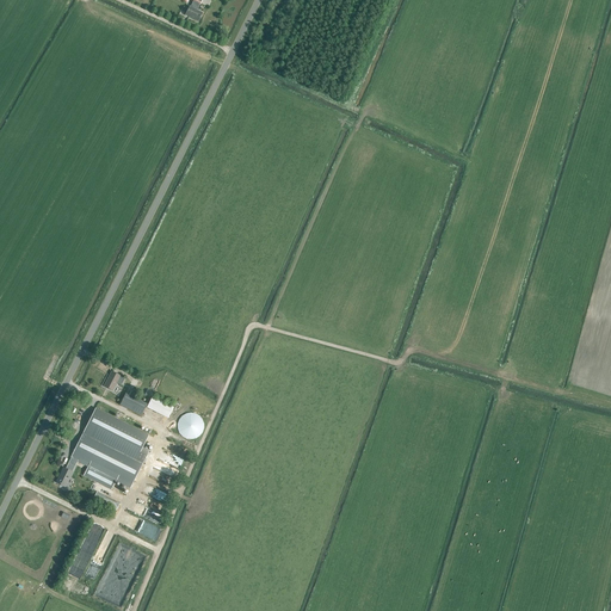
[(202,0),(192,0),(193,0),(190,7),(189,7),(184,16),(198,23),(203,13),(197,11),(199,4),(201,4),(202,0)]
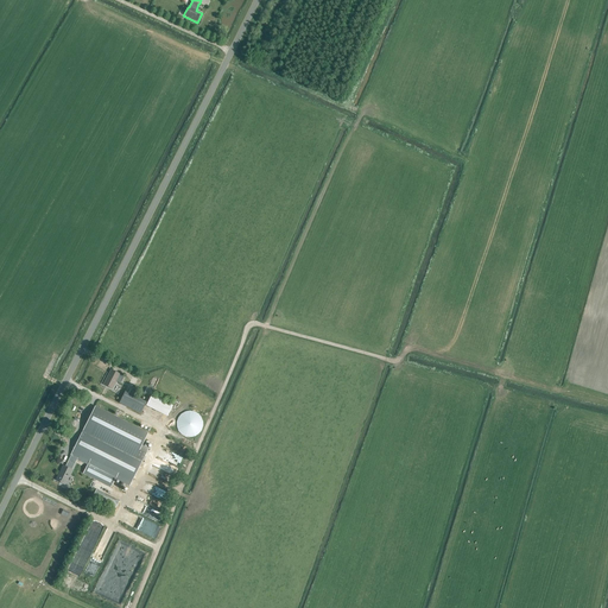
[(112,390),(119,374),(111,369),(103,385),(112,390)]
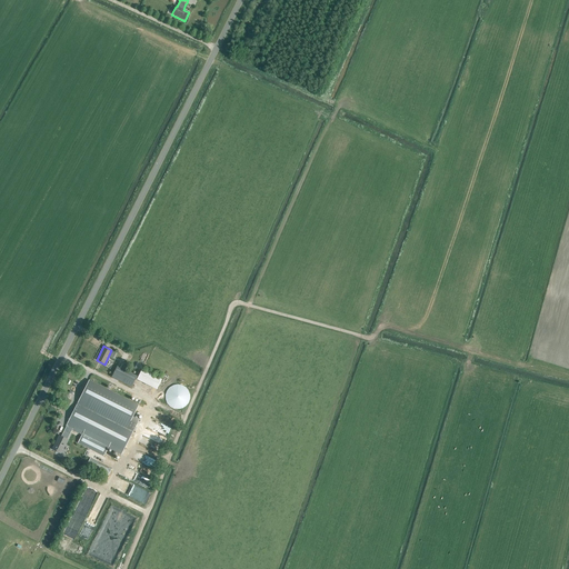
[(131,387),(137,377),(117,367),(113,373),(111,377),(131,387)]
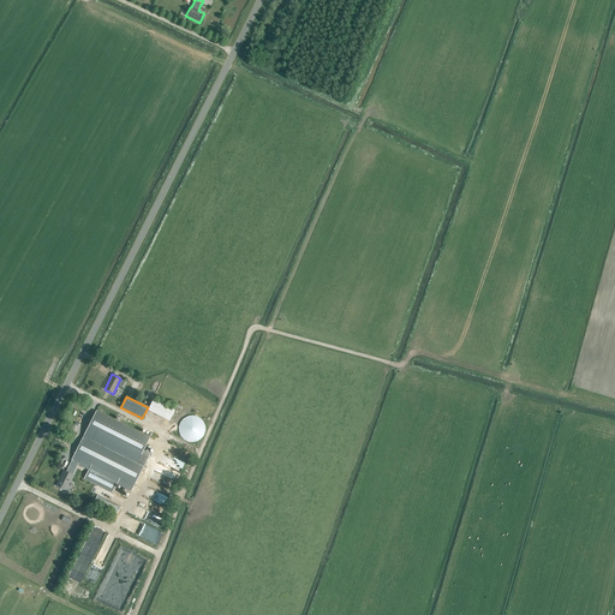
[(169,422),(174,410),(153,399),(147,411),(169,422)]
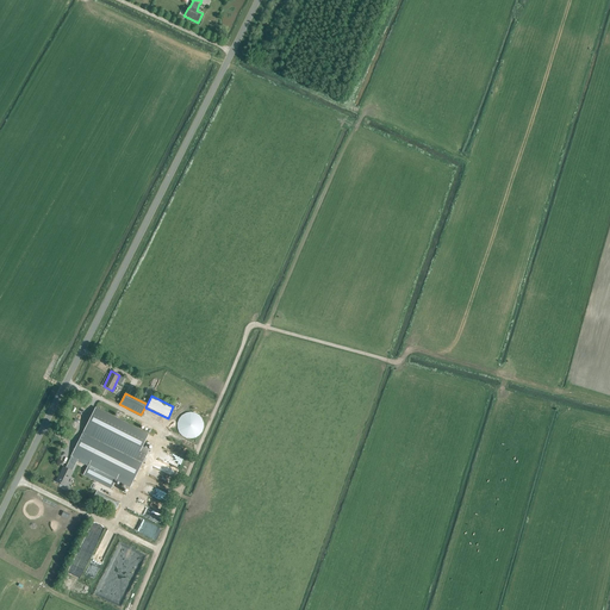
[(95,408),(70,458),(66,468),(63,467),(56,481),(64,486),(72,472),(78,461),(88,466),(83,475),(111,489),(116,480),(130,487),(149,450),(142,447),(149,435),(95,408)]
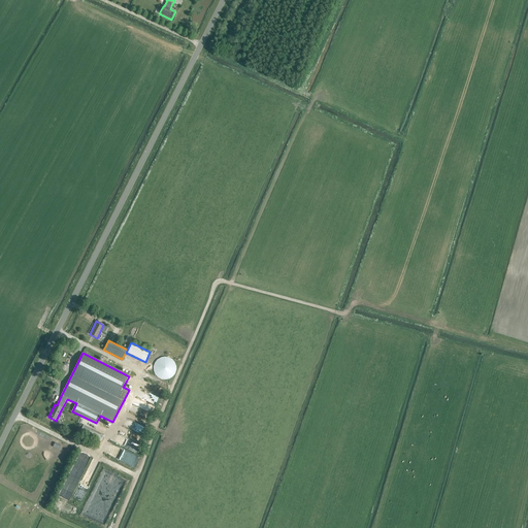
[(165,380),(168,380),(172,377),(174,374),(175,370),(175,366),(174,363),(171,360),(168,358),(164,357),(160,358),(157,360),(155,363),(153,367),(154,370),(155,374),(157,377),(161,380),(165,380)]
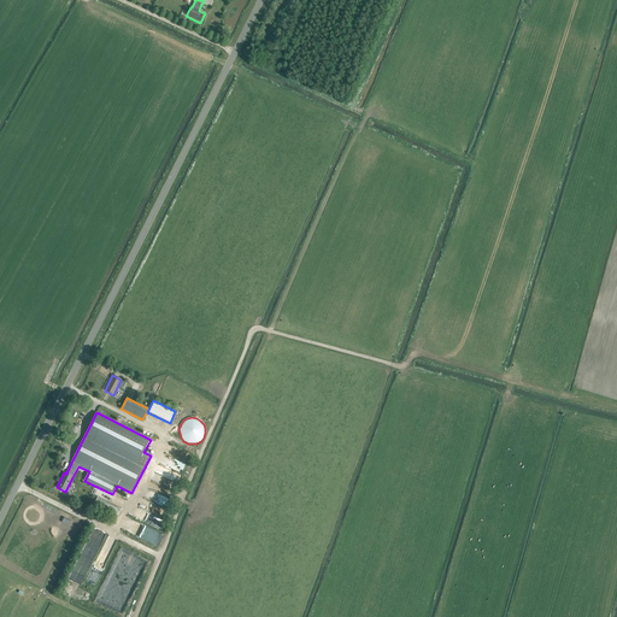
[(154,479),(172,489),(176,483),(157,474),(154,479)]
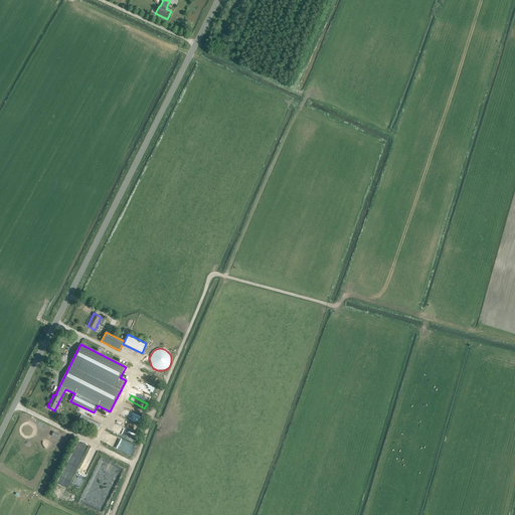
[(101,424),(81,414),(78,420),(98,431),(101,424)]
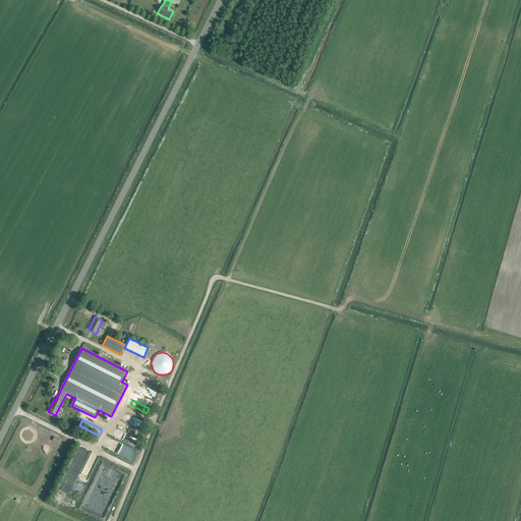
[(66,473),(59,489),(68,494),(75,478),(66,473)]
